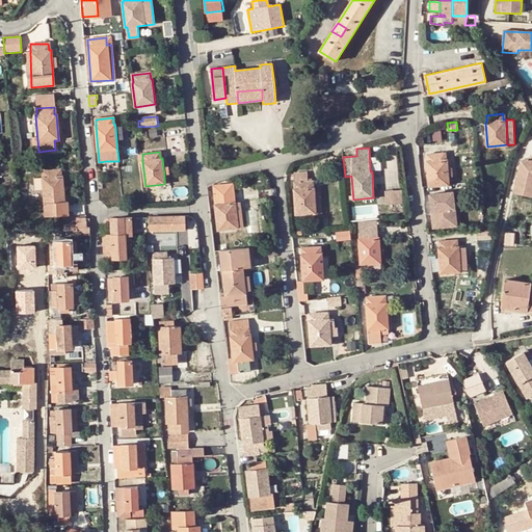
[(426,161),(428,187),(448,185),(448,170),(447,159),(446,160),(445,153),(427,155),(427,161),(426,161)]
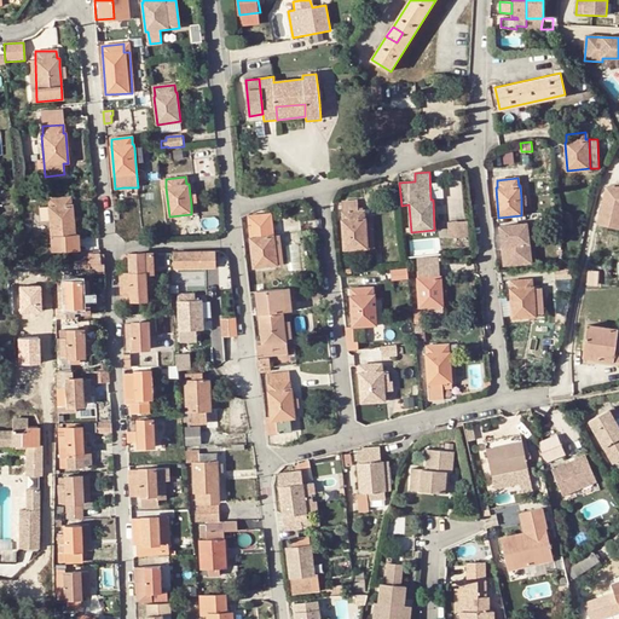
[(618,190),(606,191),(599,227),(615,231),(618,218),(618,190)]
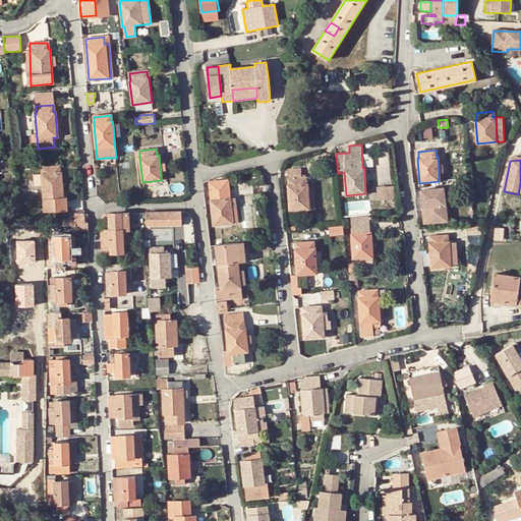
[(57,166),(41,167),(41,175),(40,175),(43,212),(66,211),(65,197),(62,197),(61,194),(60,176),(60,173),(58,173),(57,166)]
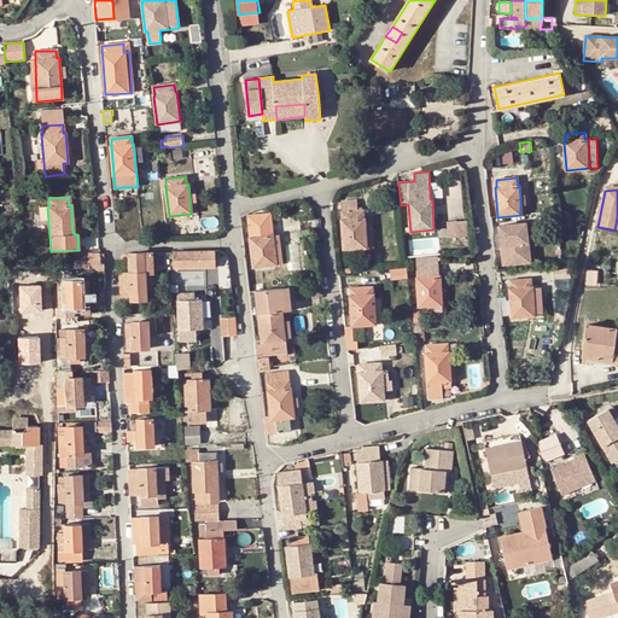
[(342,220),(344,250),(366,249),(365,220),(363,219),(363,210),(357,210),(356,202),(342,202),(343,220),(342,220)]
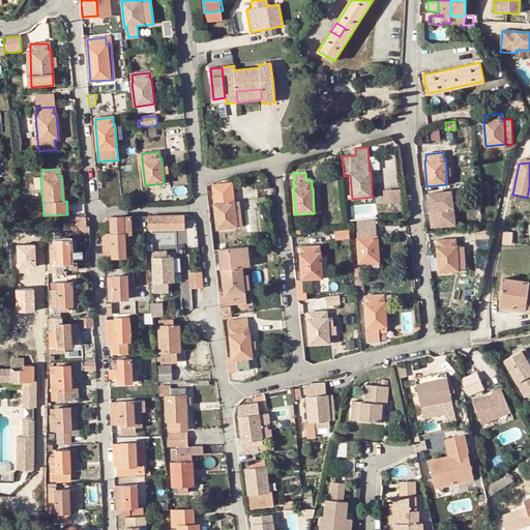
[(216,230),(237,227),(235,202),(232,202),(231,195),(230,184),(212,185),(215,204),(214,205),(216,230)]
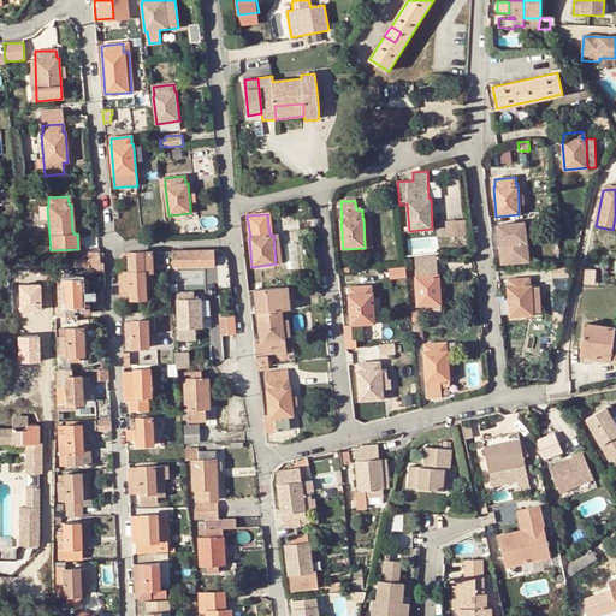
[(467,219),(446,218),(446,236),(466,236),(467,219)]
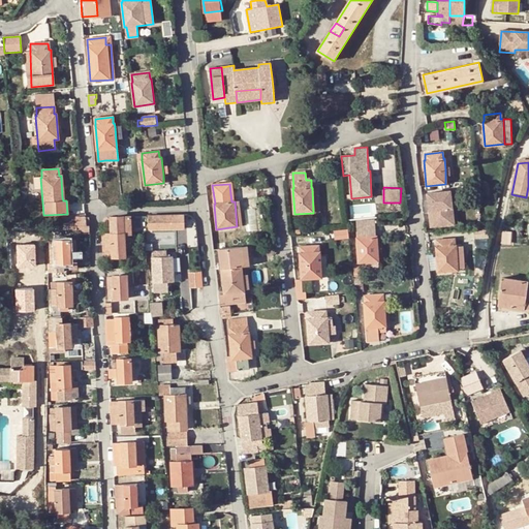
[(449,190),(427,193),(430,226),(448,224),(446,209),(452,208),(449,190)]
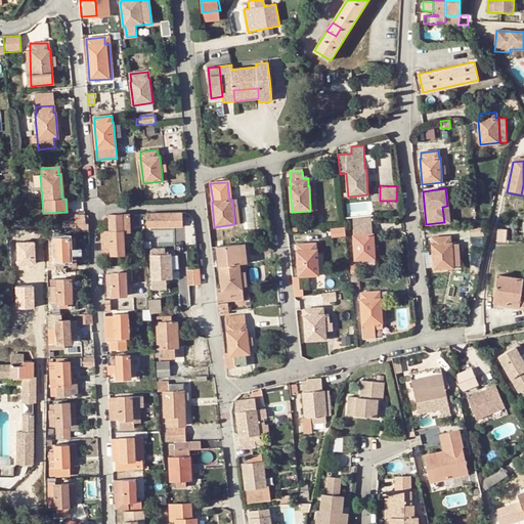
[(475,204),(477,223),(487,222),(485,203),(475,204)]
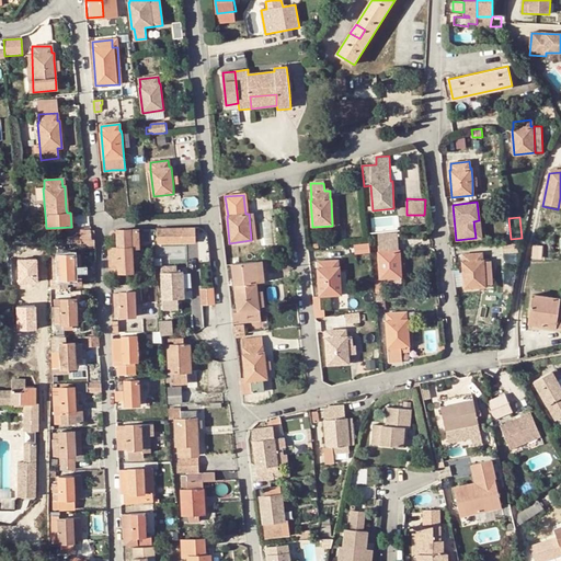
[(157,229),(158,243),(180,243),(180,228),(157,229)]
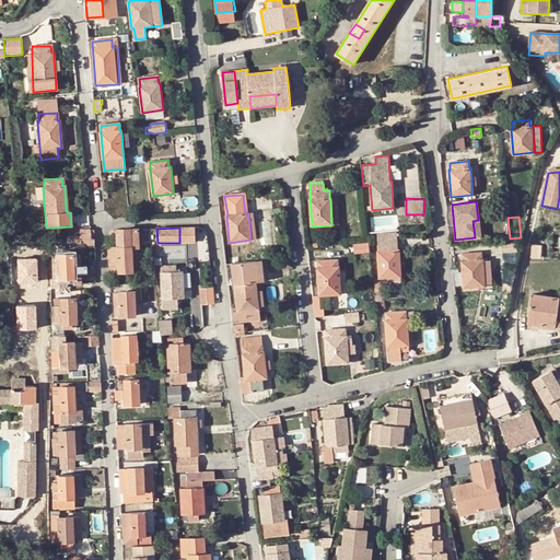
[(183,228),(179,228),(179,243),(196,243),(195,228),(183,228)]
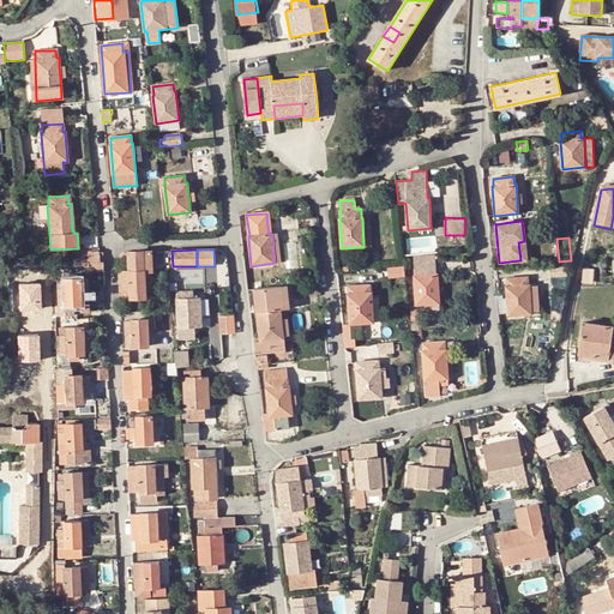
[(102,253),(98,253),(90,253),(88,253),(88,259),(88,263),(102,262),(102,253)]
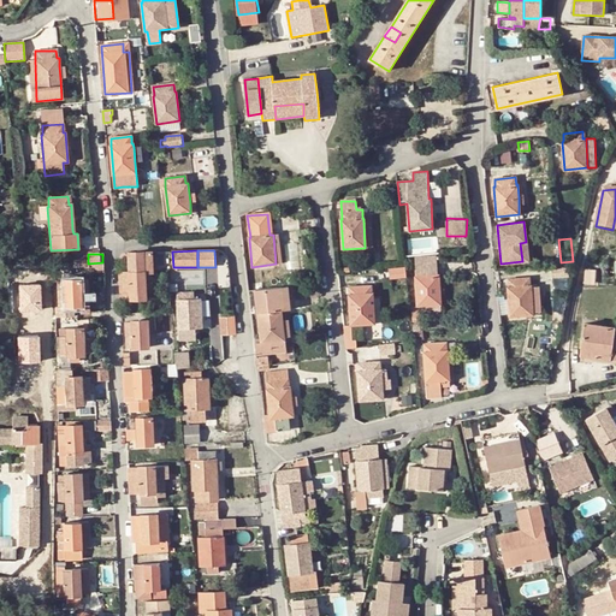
[(437,274),(436,256),(414,259),(416,277),(415,277),(416,307),(440,304),(439,276),(437,274)]
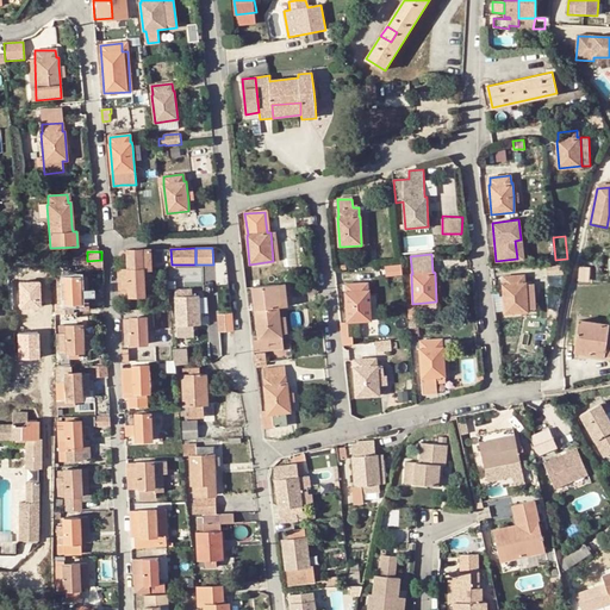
[(78,257),(78,266),(87,266),(87,269),(101,269),(101,260),(87,261),(87,257),(78,257)]
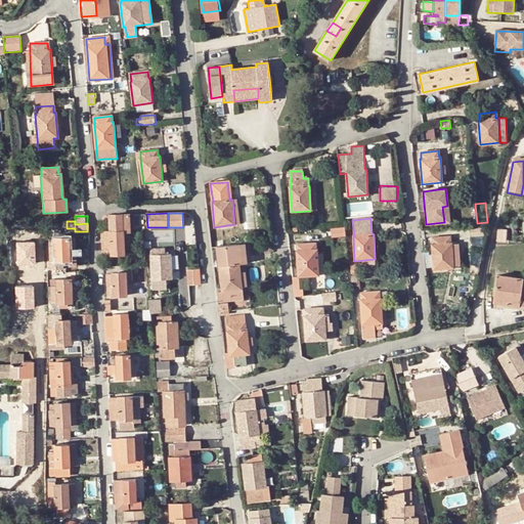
[(483,226),(469,227),(470,236),(484,235),(483,226)]
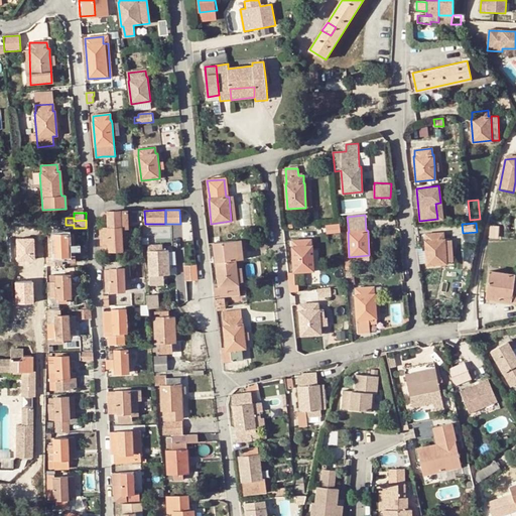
[(341,232),(340,224),(327,225),(327,233),(341,232)]
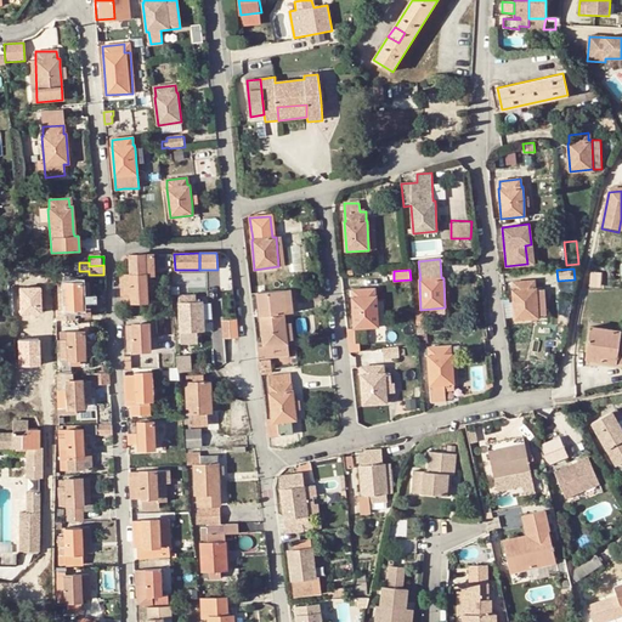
[(131,276),(120,276),(122,303),(125,303),(147,301),(146,275),(131,276)]
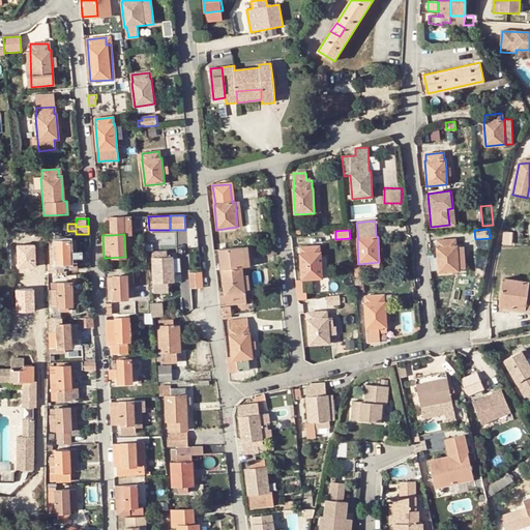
[(438,271),(459,269),(458,246),(454,246),(454,239),(437,240),(438,248),(436,248),(438,271)]
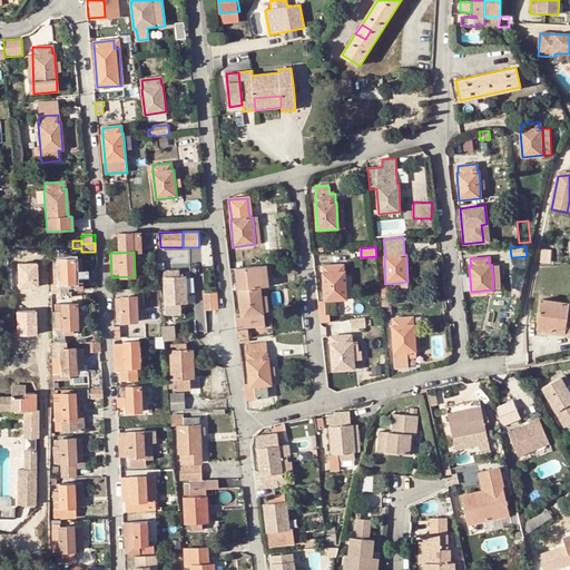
[(75,283),(74,258),(52,259),(52,284),(60,284),(72,283),(75,283)]
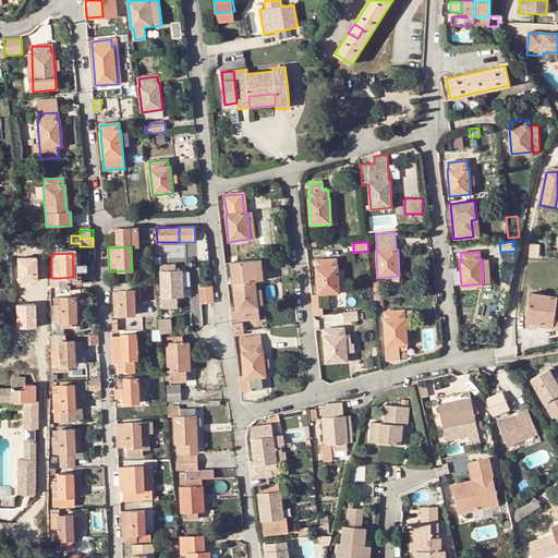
[(316,268),(317,295),(339,293),(338,283),(338,277),(338,267),(336,267),(336,259),(317,261),(317,267),(316,268)]
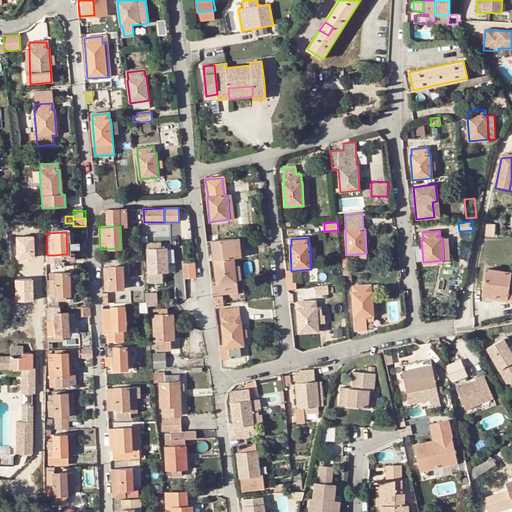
[(234,239),(216,241),(212,242),(214,261),(233,259),(237,259),(234,239)]
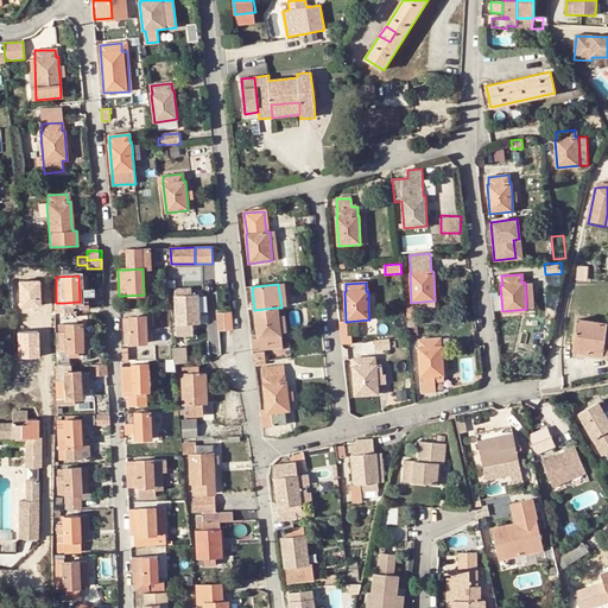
[(197,295),(192,295),(181,296),(175,296),(178,336),(192,336),(192,324),(200,324),(197,295)]
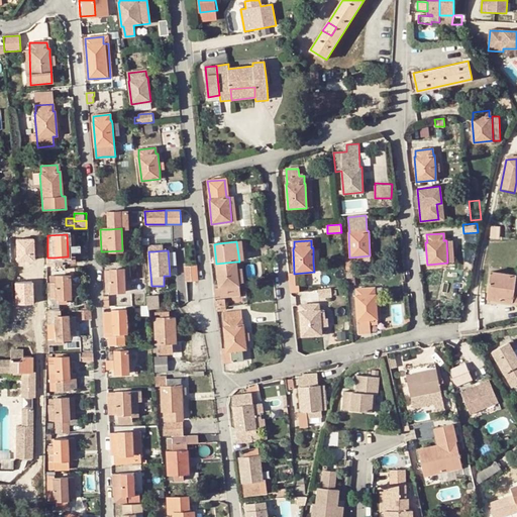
[(239,295),(238,284),(236,271),(235,262),(216,264),(218,289),(214,289),(215,298),(231,296),(236,296),(239,295)]
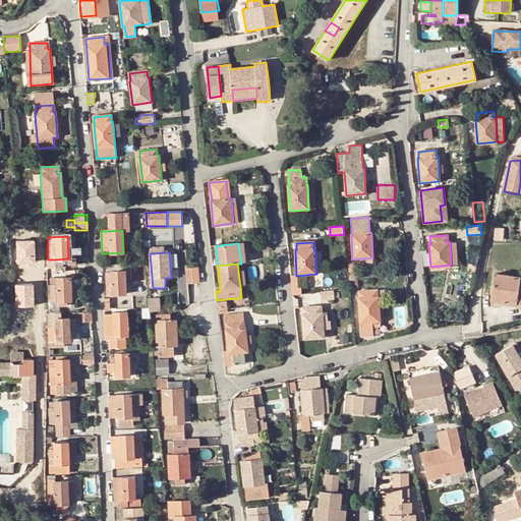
[(198,283),(196,268),(186,269),(187,283),(198,283)]
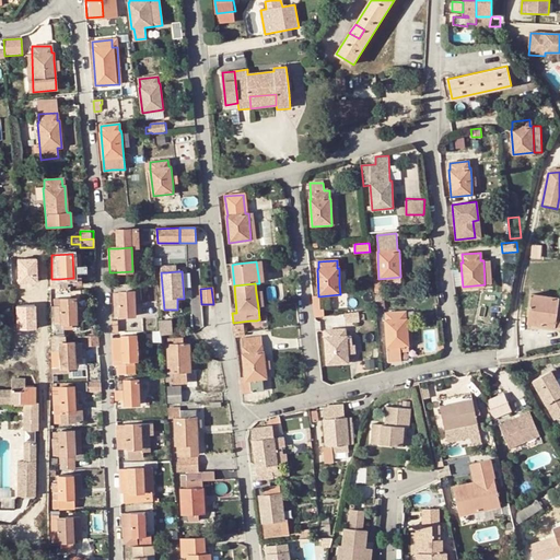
[(119,316),(120,317),(136,316),(133,292),(114,293),(116,316),(119,316)]
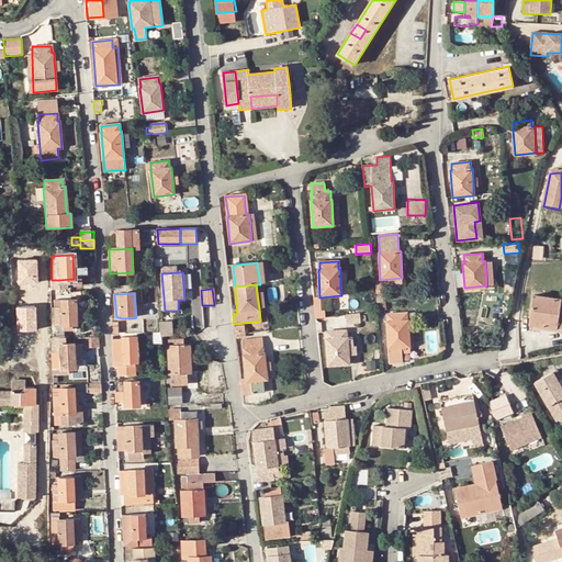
[(528,324),(557,327),(560,308),(561,300),(532,295),(528,324)]
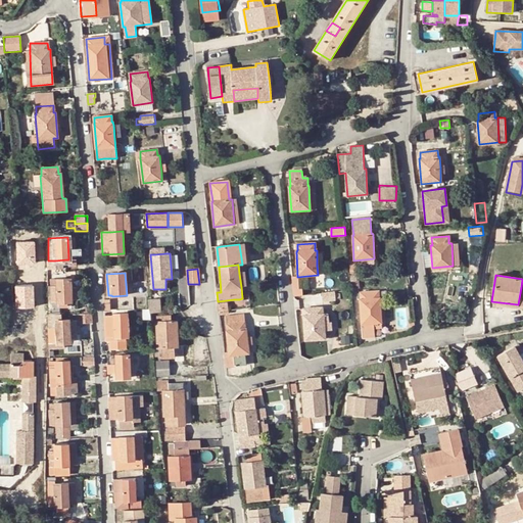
[(59,301),(59,307),(65,307),(65,301),(69,301),(69,300),(68,288),(68,279),(50,279),(50,286),(47,286),(47,291),(48,302),(59,301)]
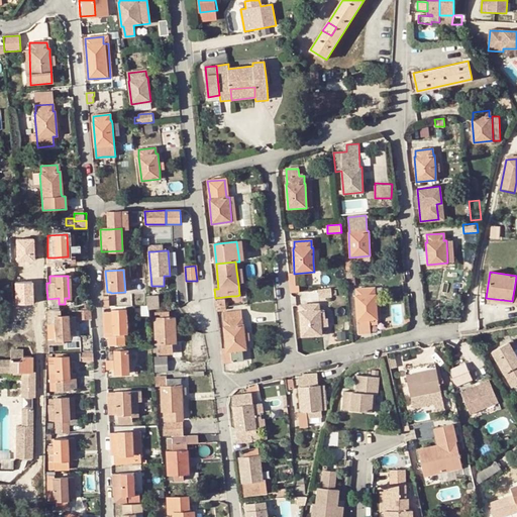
[(78,285),(68,285),(69,297),(78,296),(78,285)]
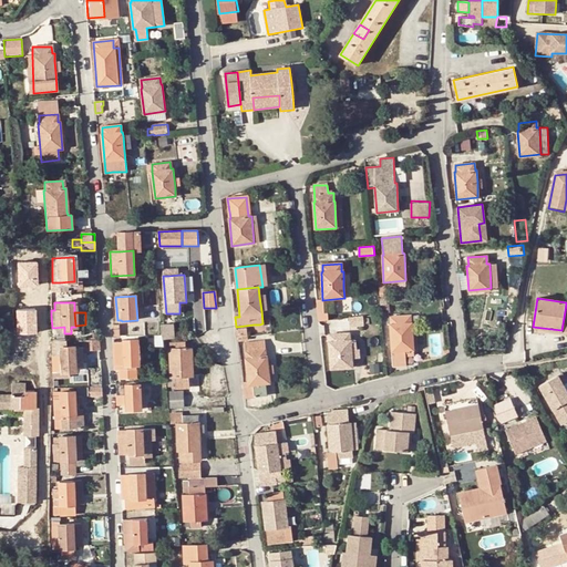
[(410,323),(410,316),(391,317),(391,325),(390,323),(392,367),(406,367),(405,351),(413,351),(412,323),(410,323)]
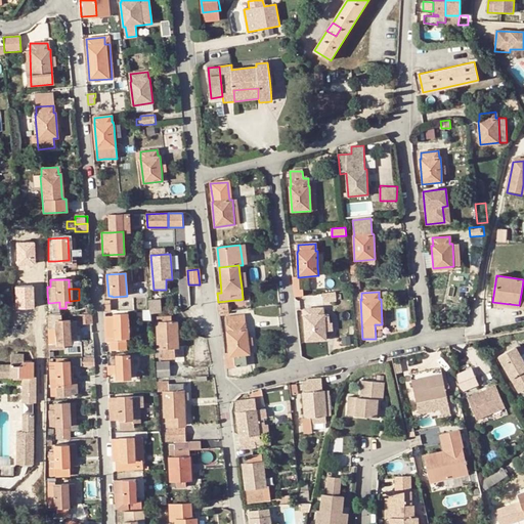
[(335,293),(322,295),(323,302),(336,301),(335,300),(335,295),(335,293)]
